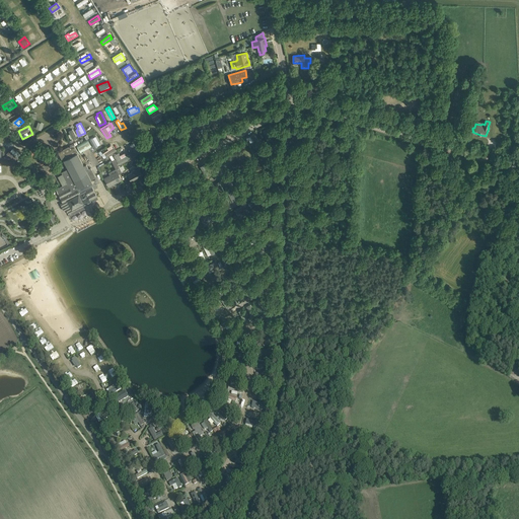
[(73,140),(77,138),(72,129),(68,131),(73,140)]
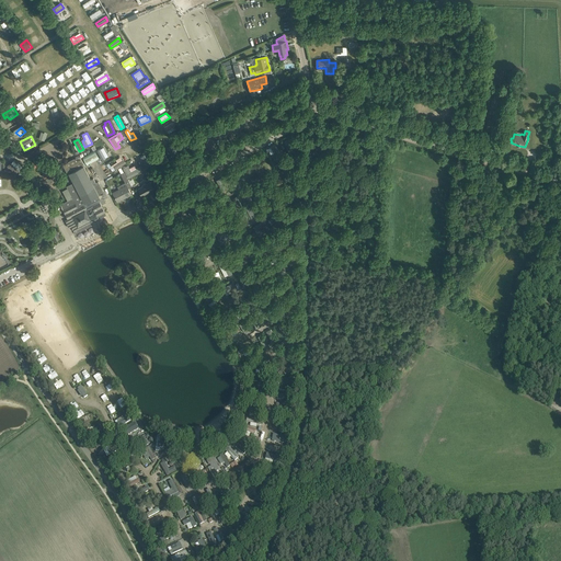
[(105,157),(107,156),(104,149),(101,150),(101,148),(98,150),(102,160),(105,158),(105,157)]
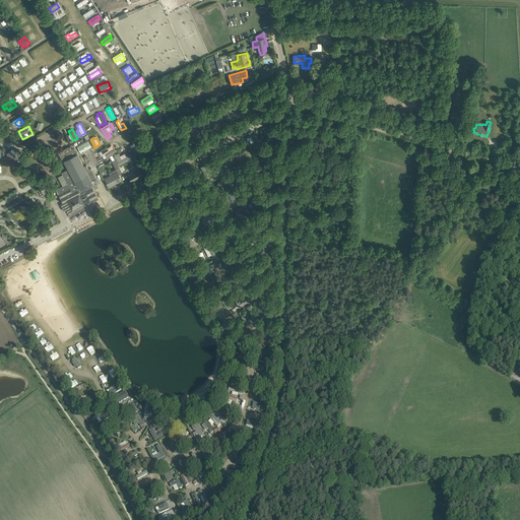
[(87,139),(76,145),(80,152),(91,146),(87,139)]
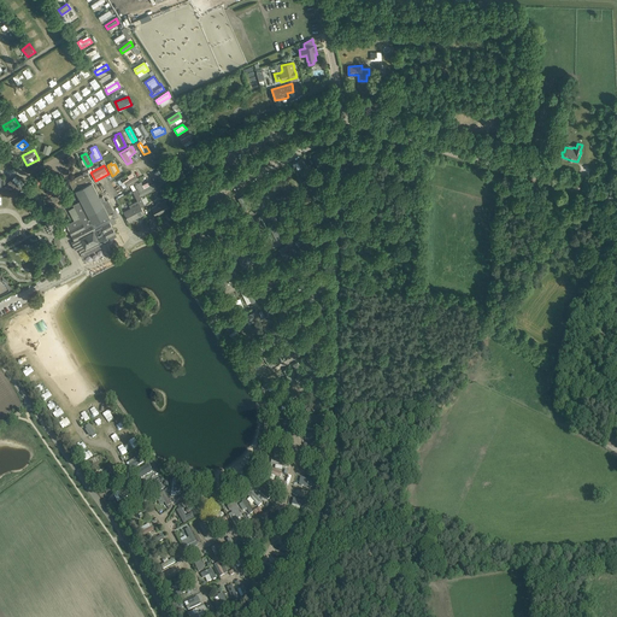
[(109,212),(113,210),(109,199),(105,200),(103,195),(99,197),(92,182),(93,182),(88,172),(87,172),(87,170),(82,172),(83,175),(82,175),(81,175),(75,177),(76,178),(69,182),(75,192),(76,191),(81,201),(74,205),(74,207),(69,210),(74,221),(66,224),(75,241),(71,242),(76,251),(78,250),(82,257),(101,247),(100,245),(117,236),(109,219),(111,219),(109,215),(110,215),(109,212)]
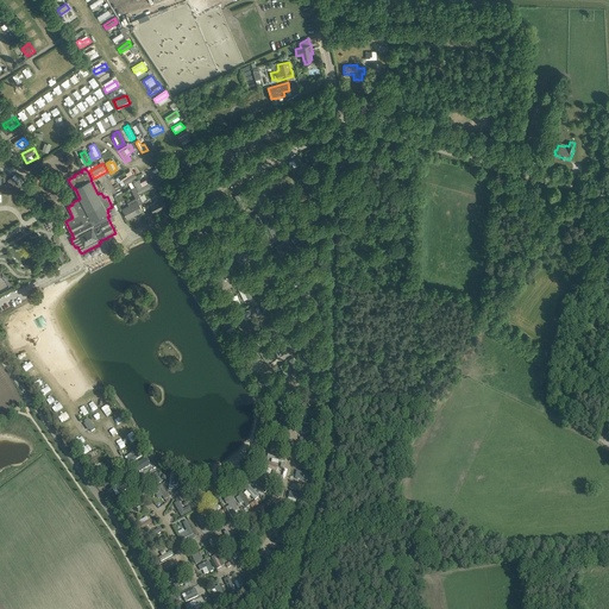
[(163,186),(167,184),(157,168),(152,171),(157,177),(155,179),(155,177),(151,180),(155,184),(158,182),(157,181),(158,180),(159,182),(161,182),(163,186)]
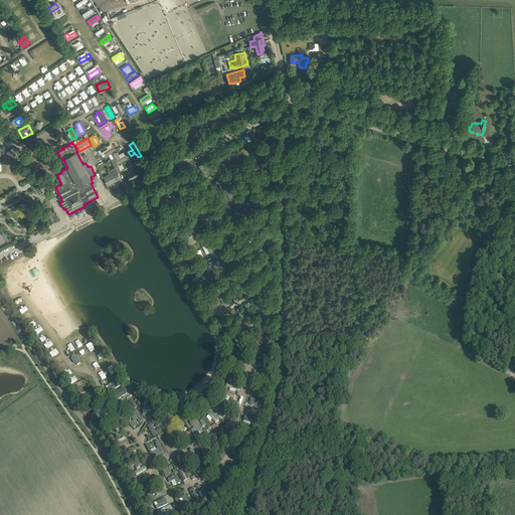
[(103,158),(115,150),(111,143),(98,151),(103,158)]
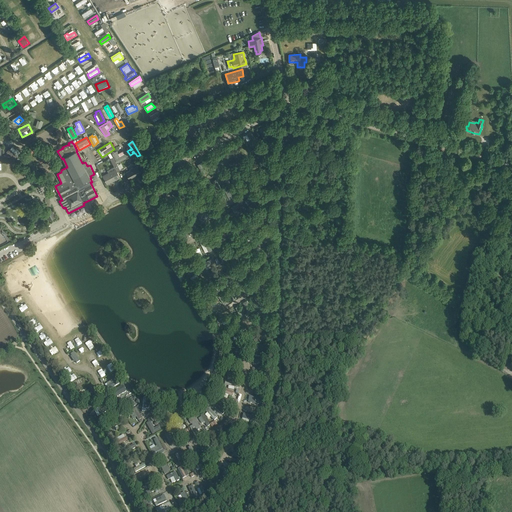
[(117,151),(112,153),(117,163),(126,158),(126,157),(129,156),(127,153),(124,154),(123,151),(118,153),(117,151)]
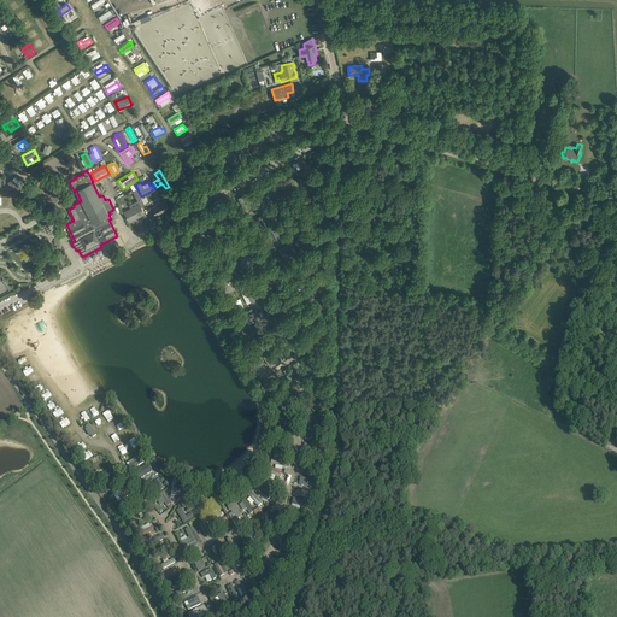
[(171,201),(169,198),(168,195),(164,198),(165,200),(152,207),(157,216),(170,209),(168,204),(171,201)]
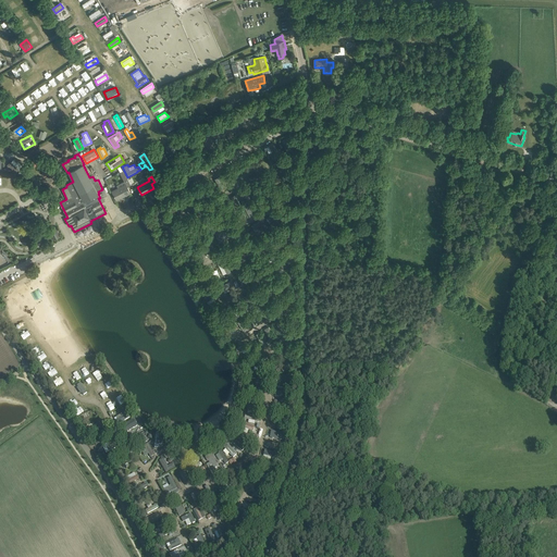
[(131,193),(127,188),(126,184),(124,181),(116,185),(118,188),(112,192),(113,195),(116,199),(123,196),(123,197),(131,193)]
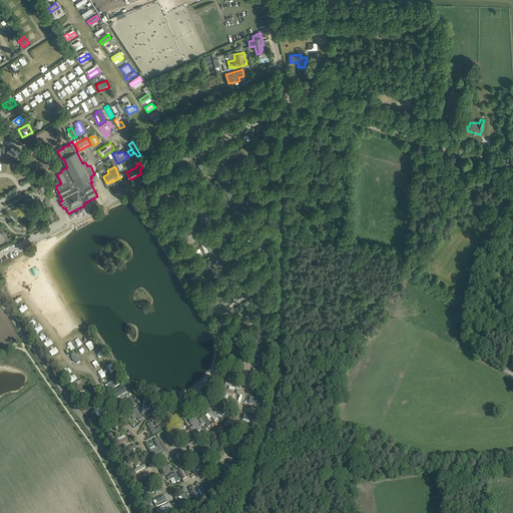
[(224,190),(229,200),(235,198),(230,187),(224,190)]
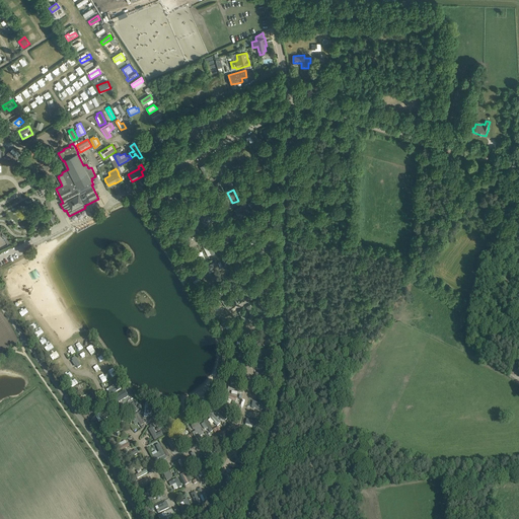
[(52,212),(45,215),(50,224),(56,221),(52,212)]
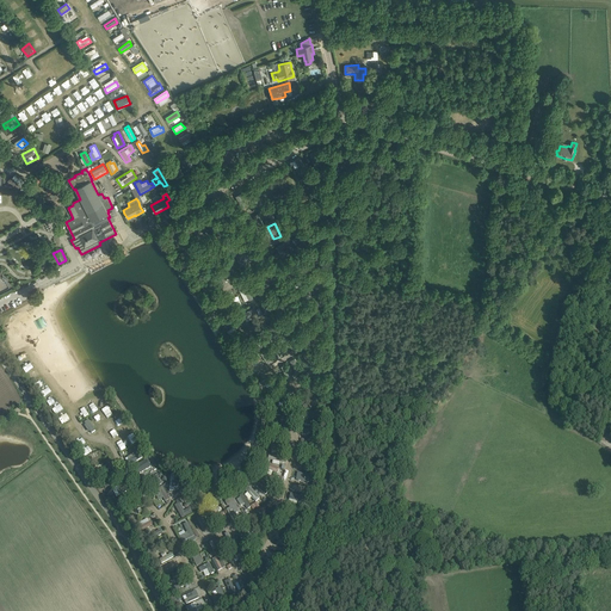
[(217,271),(222,281),(227,278),(222,269),(217,271)]
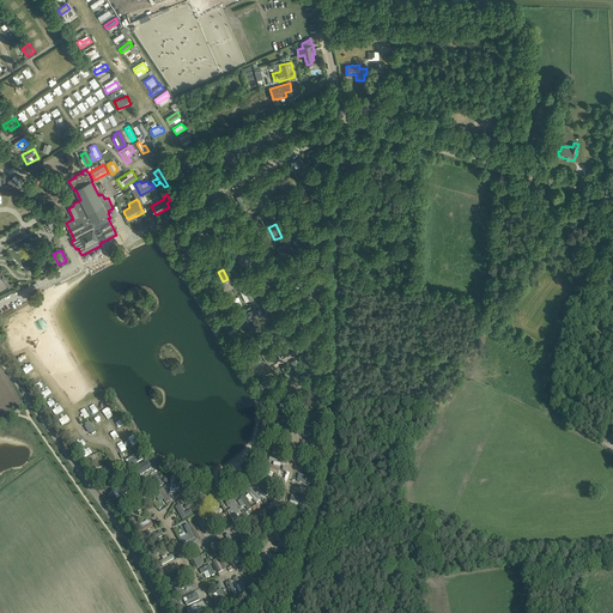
[(319,278),(313,280),(317,290),(327,286),(326,281),(320,284),(319,278)]
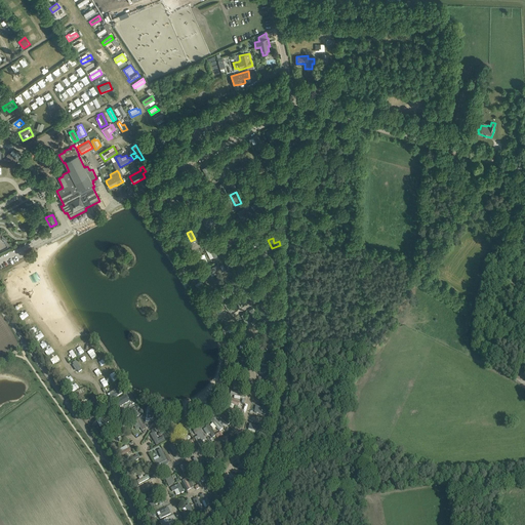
[(206,248),(210,258),(217,256),(213,245),(206,248)]
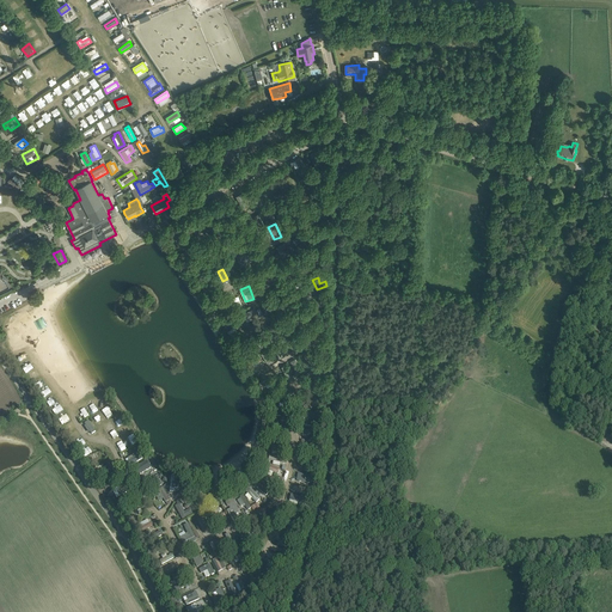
[(322,320),(310,324),(311,329),(318,326),(320,332),(325,331),(322,320)]
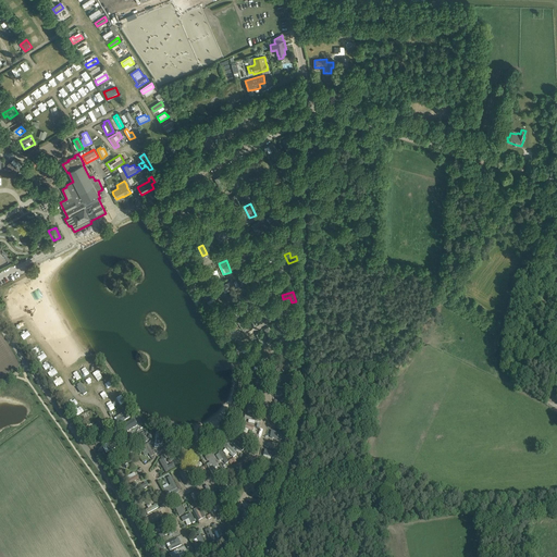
[(223,323),(224,326),(233,321),(230,314),(225,317),(227,320),(223,323)]
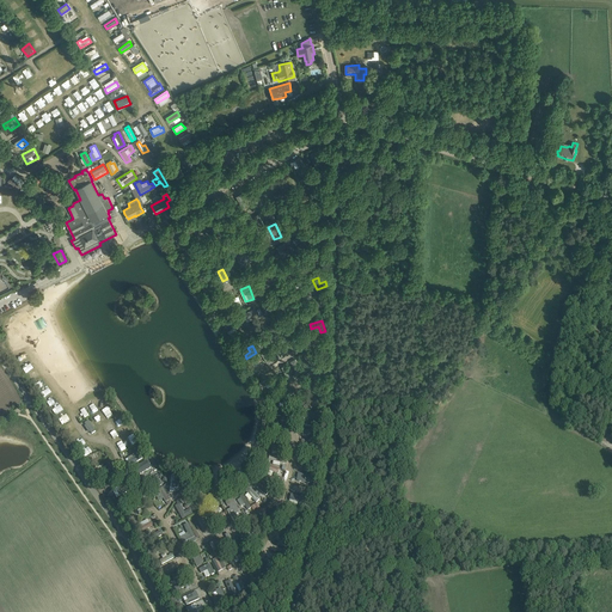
[(306,356),(301,359),(306,371),(317,365),(314,360),(308,363),(306,356)]
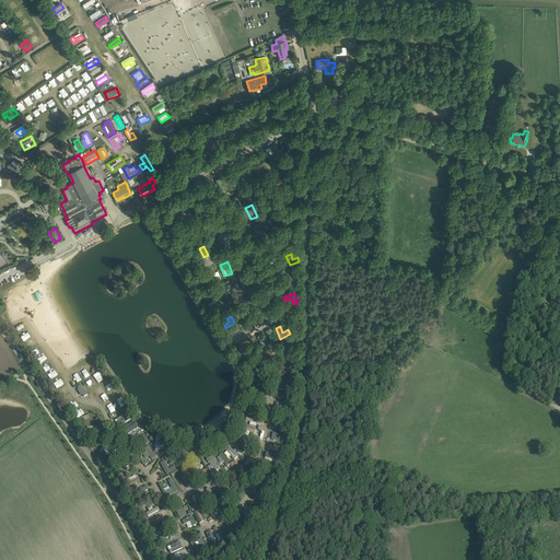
[(292,373),(294,370),(287,363),(282,368),(287,372),(289,370),(292,373)]
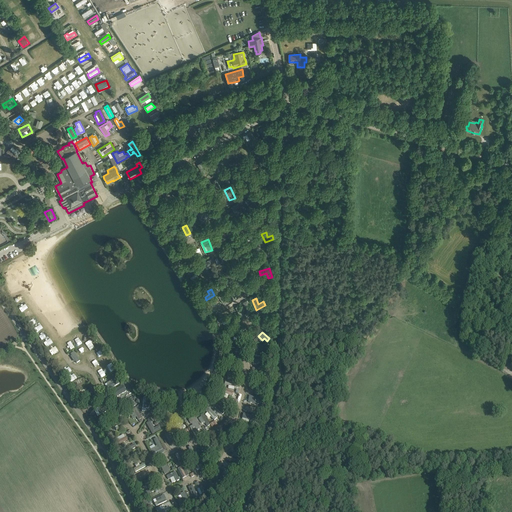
[(241,345),(229,343),(229,347),(237,348),(236,352),(240,352),(241,345)]
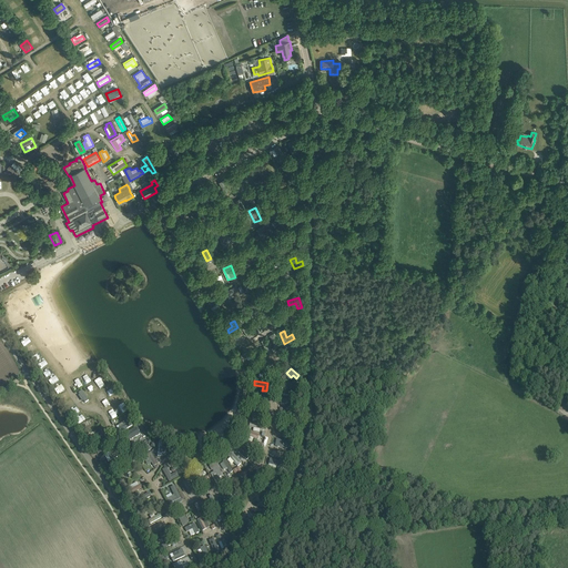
[(288,391),(285,391),(285,395),(297,395),(297,383),(293,383),(293,384),(288,384),(288,391)]
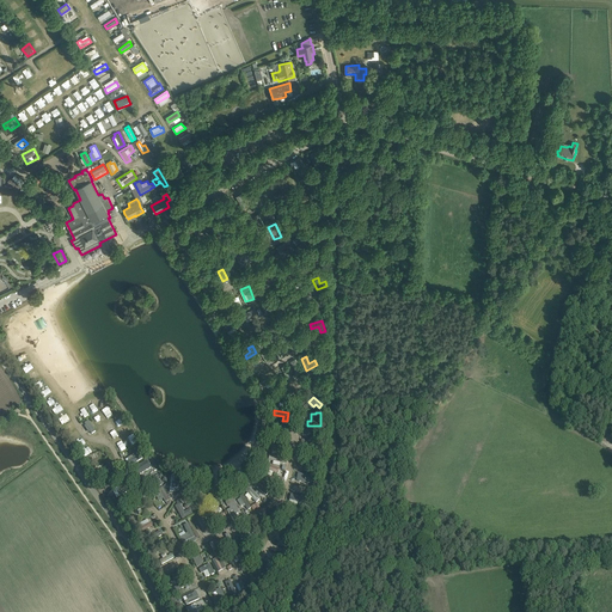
[(84,423),(90,435),(96,432),(90,420),(84,423)]
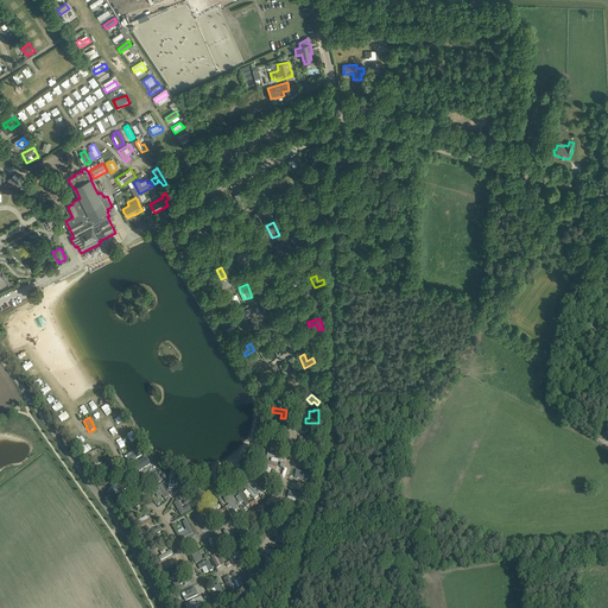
[(287,424),(273,422),(273,426),(283,428),(282,432),(286,434),(287,424)]
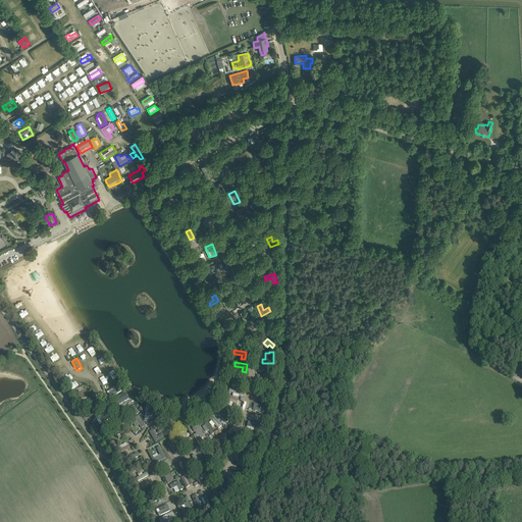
[(232,380),(231,384),(239,385),(239,389),(243,389),(244,381),(232,380)]
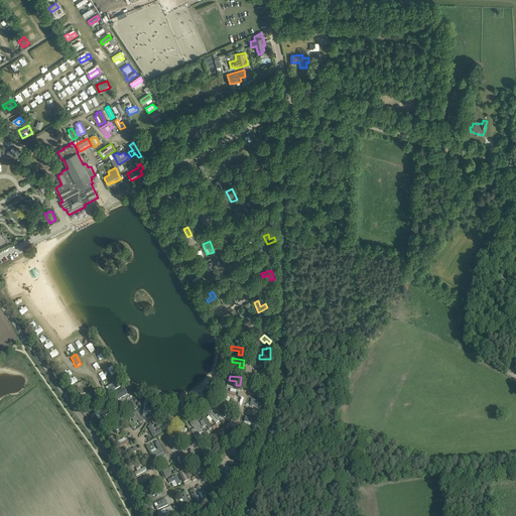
[(106,387),(110,393),(117,388),(113,383),(106,387)]
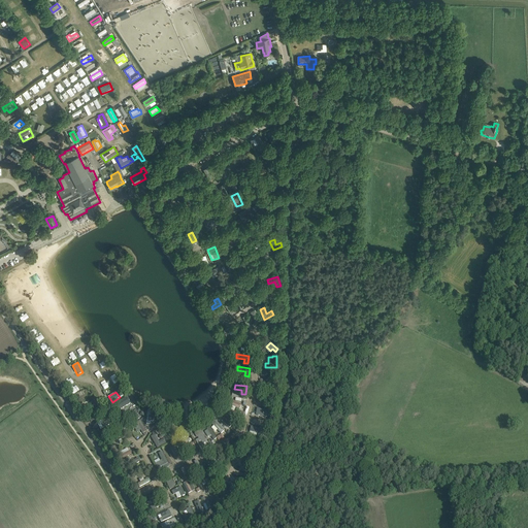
[(101,402),(95,395),(92,398),(99,405),(101,402)]
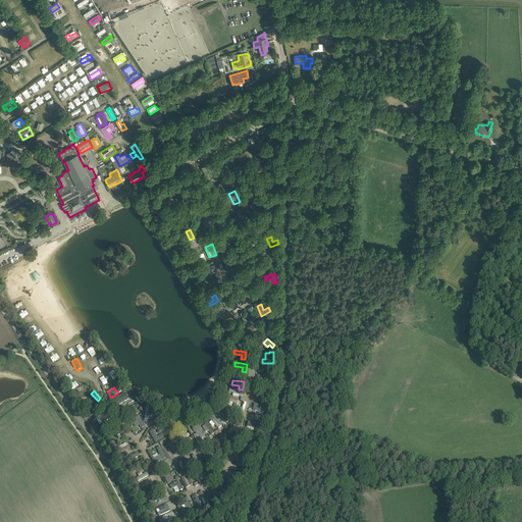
[(268,394),(256,392),(255,396),(261,397),(261,401),(267,402),(268,394)]
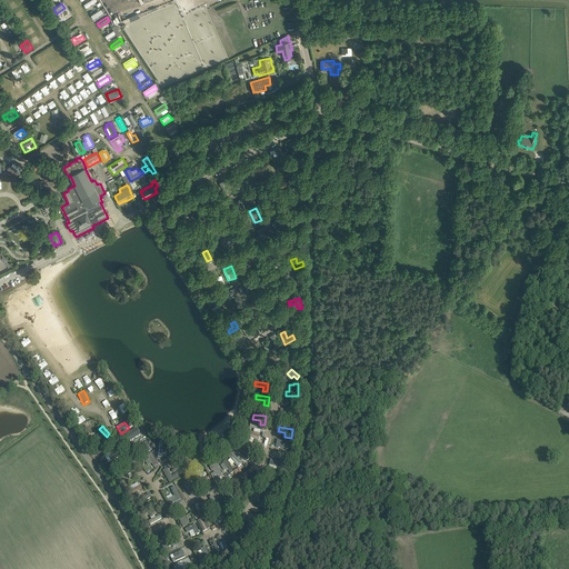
[(246,431),(245,436),(248,437),(247,440),(258,445),(260,438),(246,431)]
